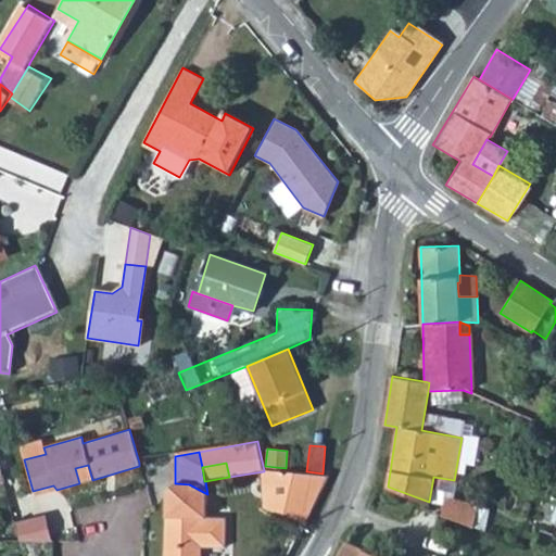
[(75,468),(79,483),(92,480),(88,465),(75,468)]
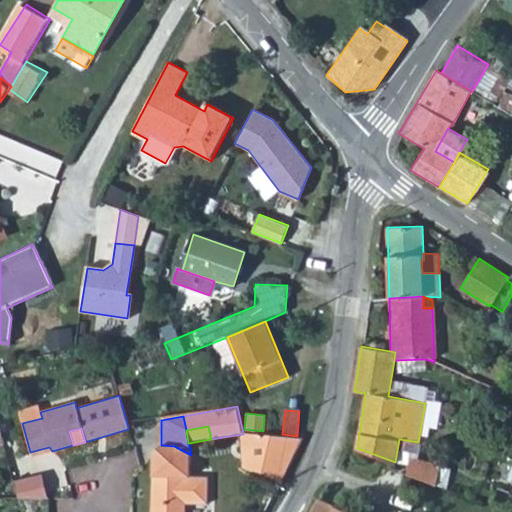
[(243,434),(242,468),(280,482),(302,439),(243,433),(243,434)]
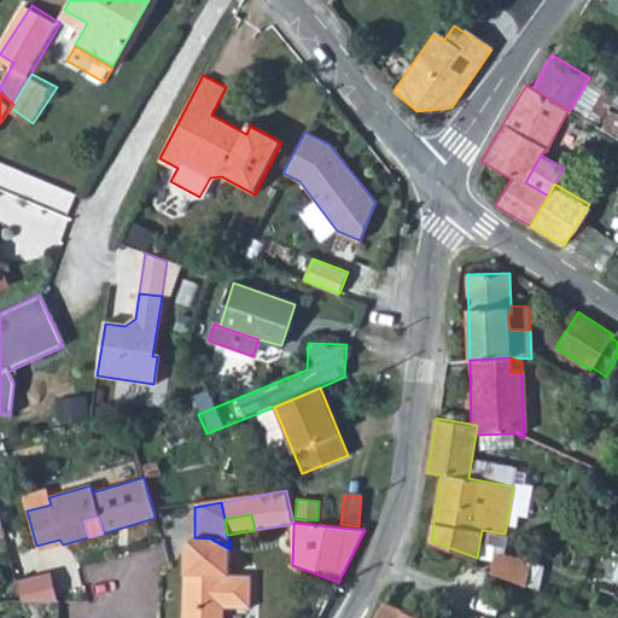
[(184,547),(181,617),(222,617),(223,611),(245,611),(246,578),(229,577),(231,549),(210,538),(194,537),(184,547)]
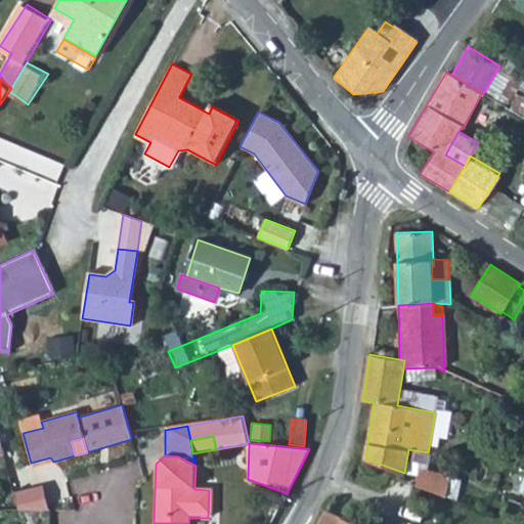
[(50,457),(31,463),(32,468),(53,462),(50,457)]
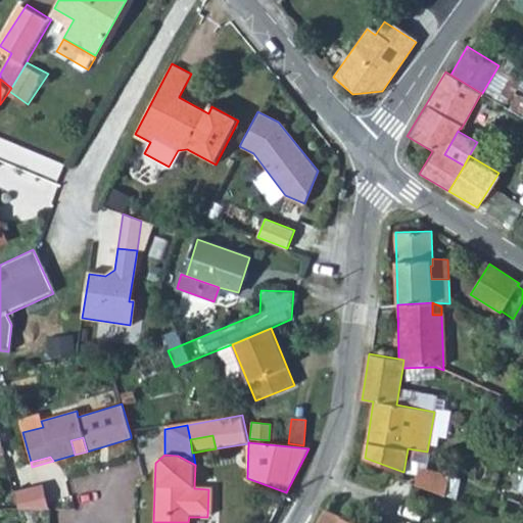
[(418,467),(415,483),(445,494),(449,475),(418,467)]
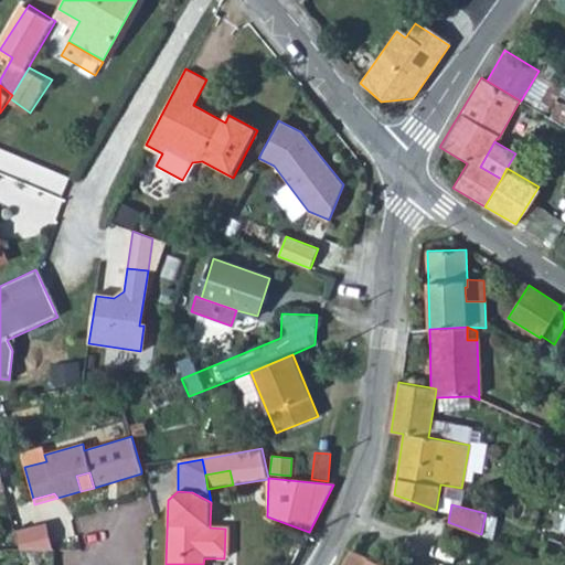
[(44,520),(16,528),(20,544),(49,536),(44,520)]
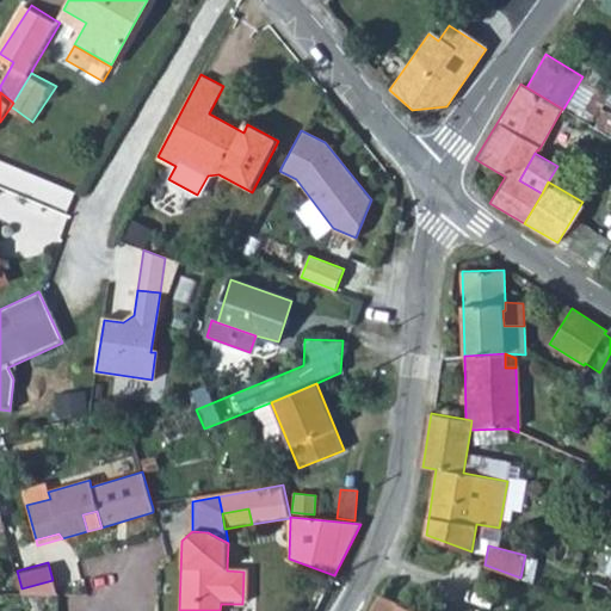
[(412,610),(381,594),(371,610),(412,610)]
